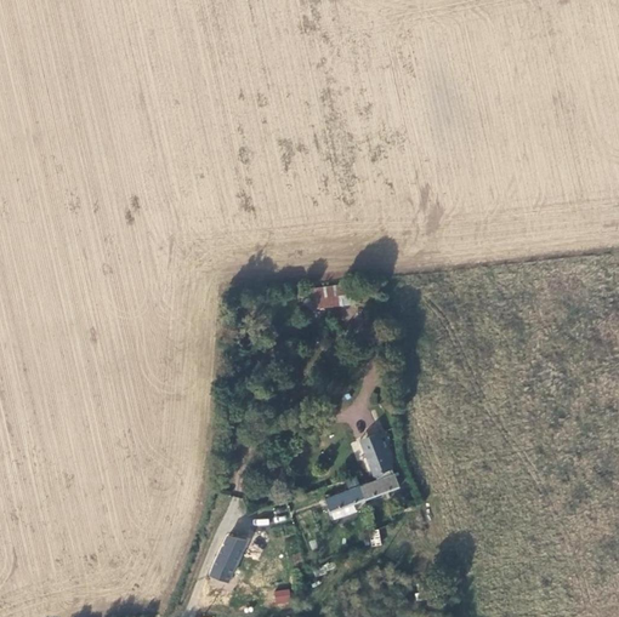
[(351,287),(305,292),(306,312),(351,307),(351,287)]
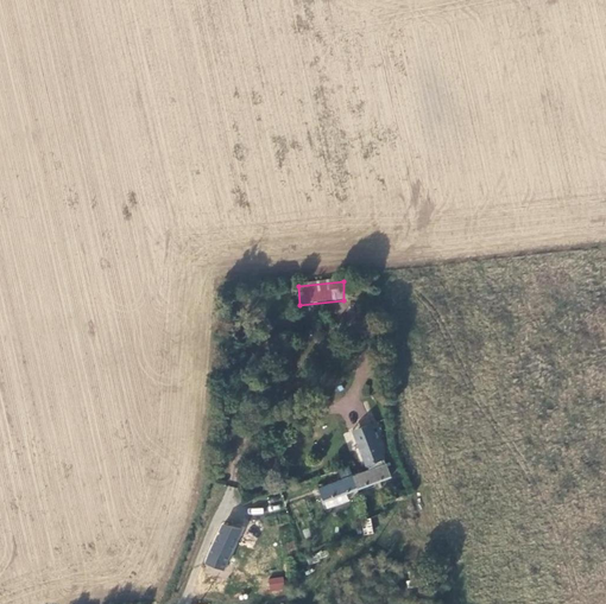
[(353,431),(367,468),(370,465),(372,470),(352,477),(351,474),(349,466),(339,470),(343,482),(321,490),(320,503),(323,510),(346,501),(345,495),(391,478),(387,464),(385,465),(383,459),(385,459),(373,424),(360,427),(353,431)]
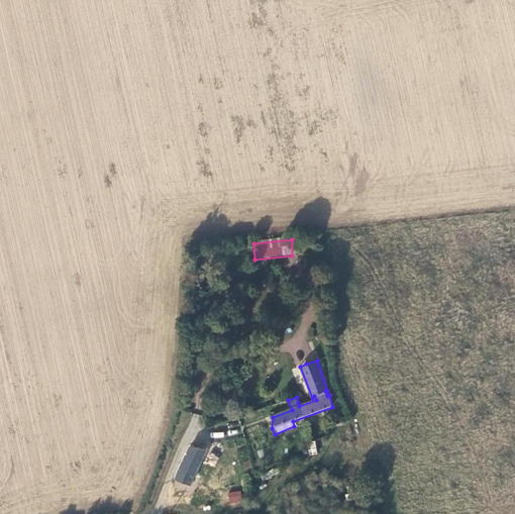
[(317,438),(310,439),(312,451),(319,450),(317,438)]
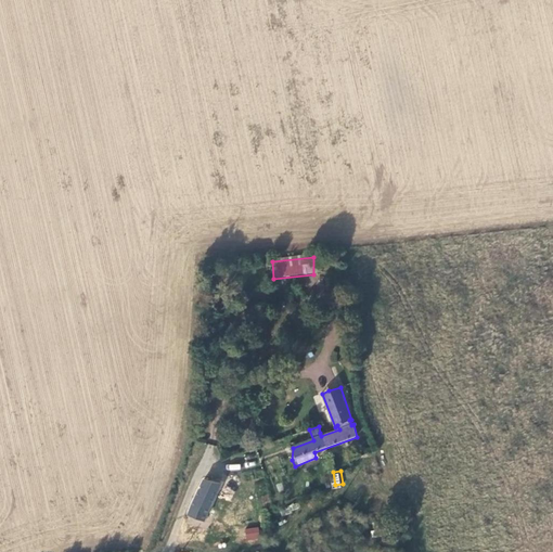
[(219,485),(201,479),(191,506),(209,512),(219,485)]
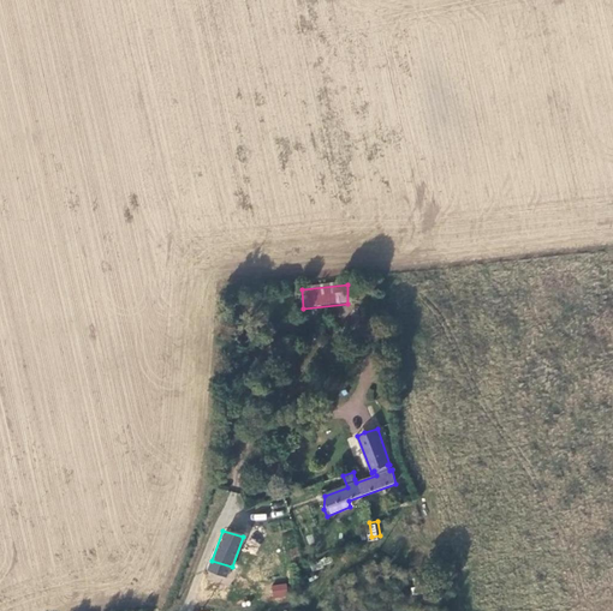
[(289,580),(274,581),(274,594),(290,593),(289,580)]
